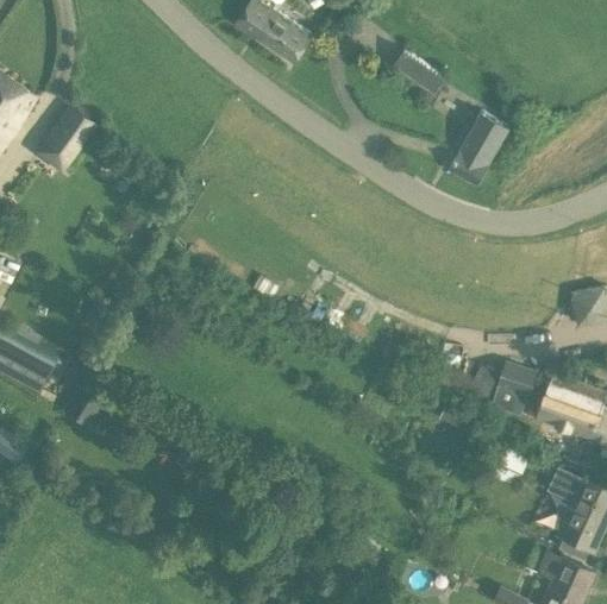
[(273,13),(281,0),(252,0),(235,27),(292,65),(310,38),(273,13)]
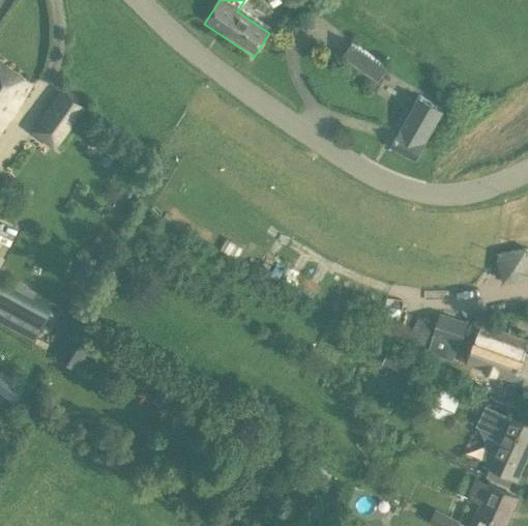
[(376,83),(384,69),(349,46),(341,59),(376,83)]
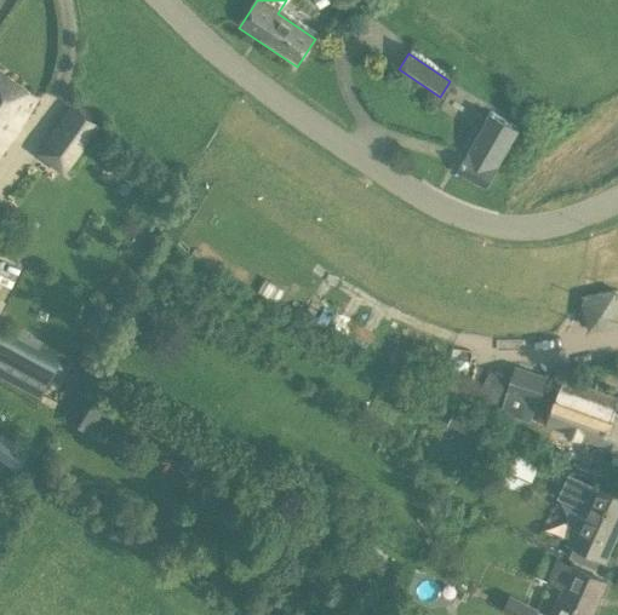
[(0,150),(33,101),(0,76),(0,150)]
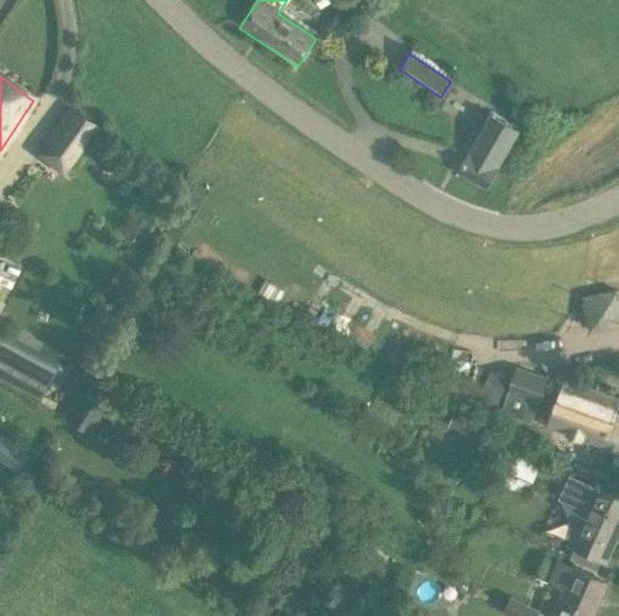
[(68,160),(92,127),(69,110),(46,143),(68,160)]
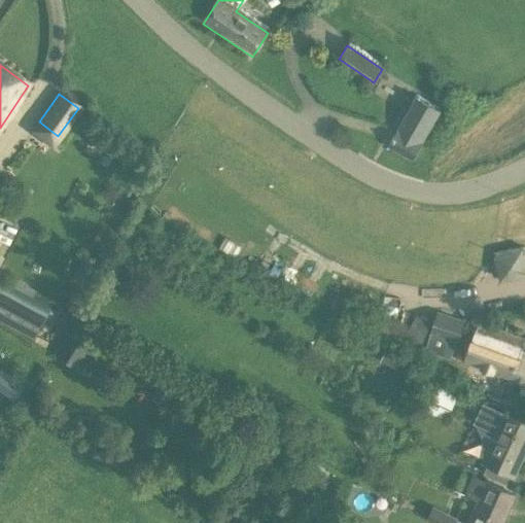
[(410,164),(436,114),(424,107),(425,105),(413,98),(409,105),(410,106),(386,150),(410,164)]
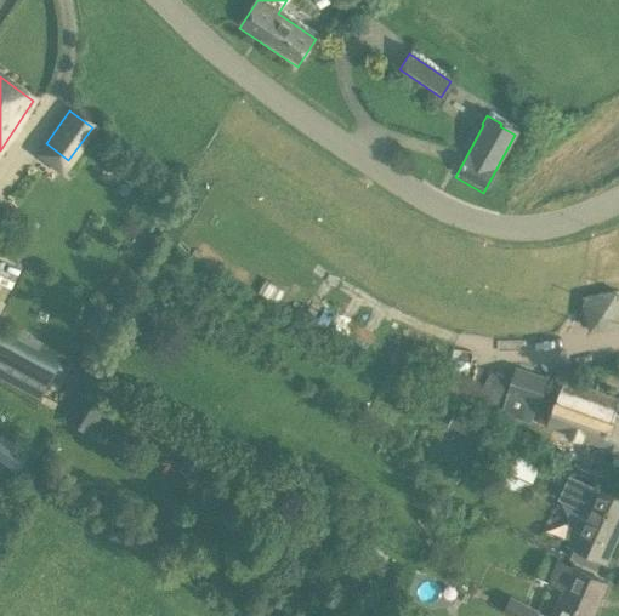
[(618,294),(618,287),(584,297),(594,331),(618,324),(618,294)]
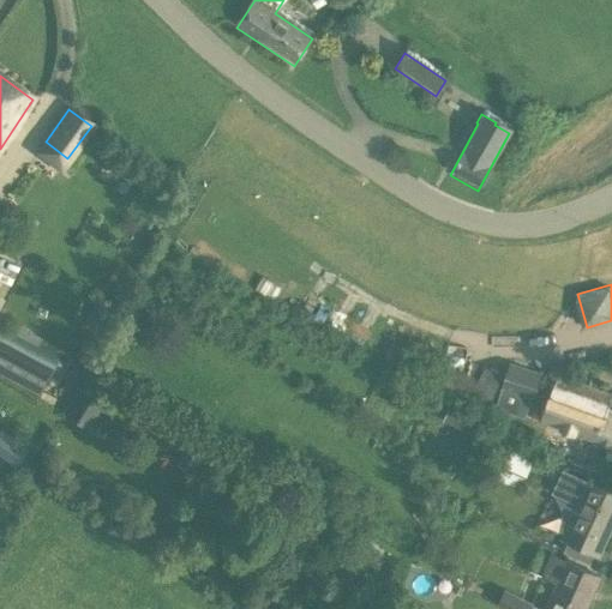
[(0,367),(41,389),(58,355),(0,324),(0,367)]
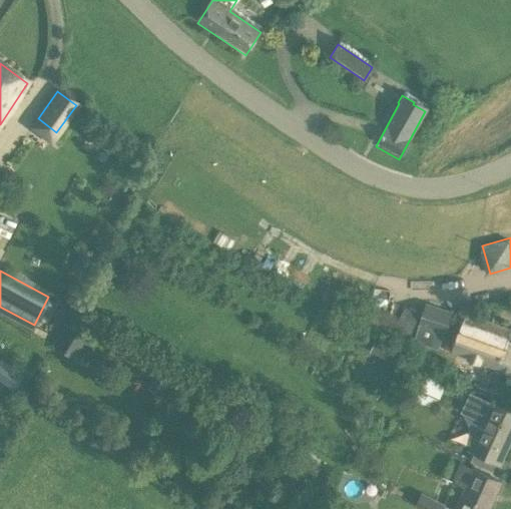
[(405,308),(399,318),(380,309),(372,324),(408,342),(421,316),(405,308)]
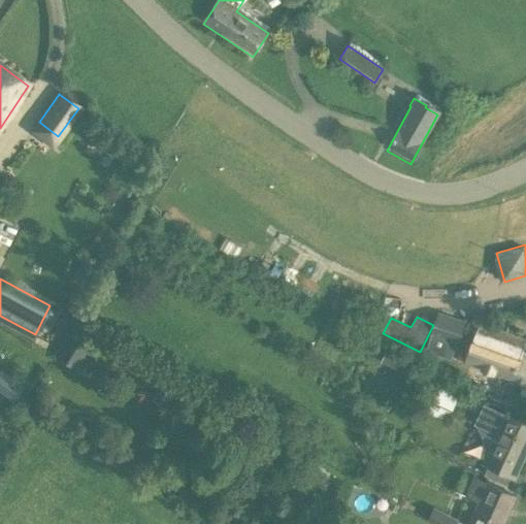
[(430,335),(425,355),(450,362),(455,344),(457,345),(463,325),(436,317),(432,331),(430,335)]
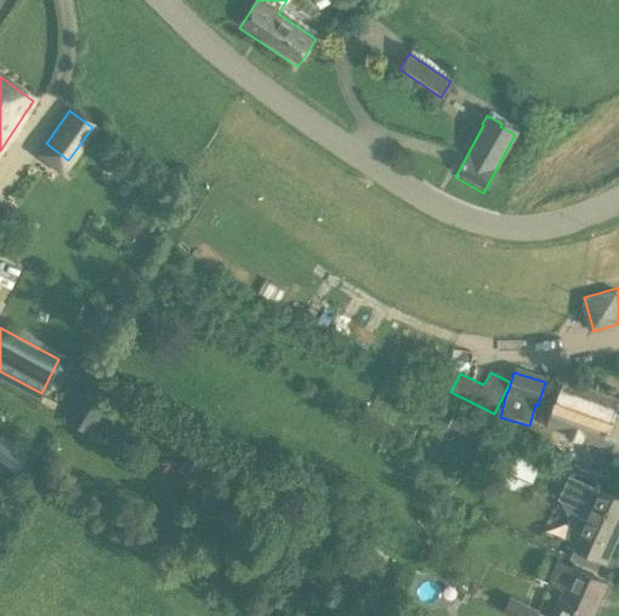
[(563,382),(546,427),(554,431),(618,455),(618,415),(615,414),(618,403),(563,382)]
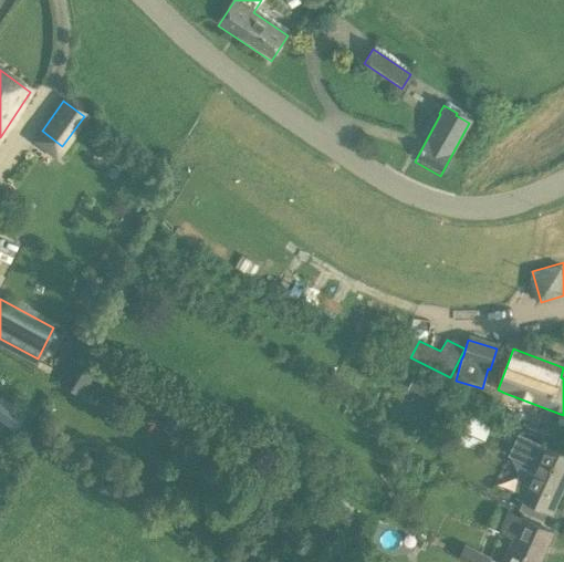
[(77,401),(96,370),(85,363),(66,394),(77,401)]
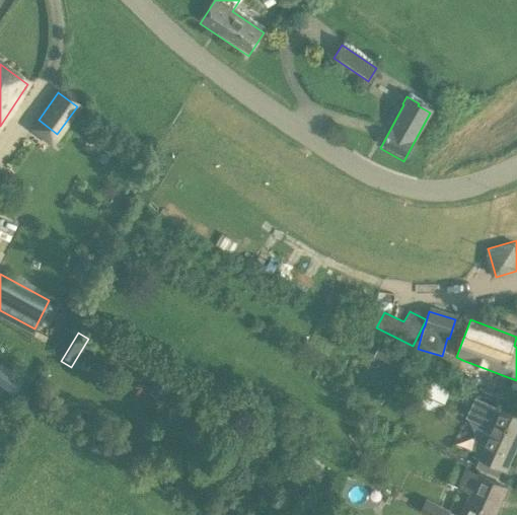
[(384,342),(375,357),(397,369),(405,354),(384,342)]
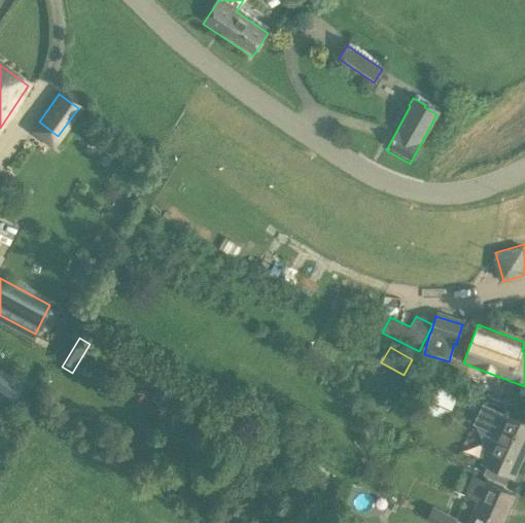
[(0,395),(10,403),(21,388),(0,373),(0,395)]
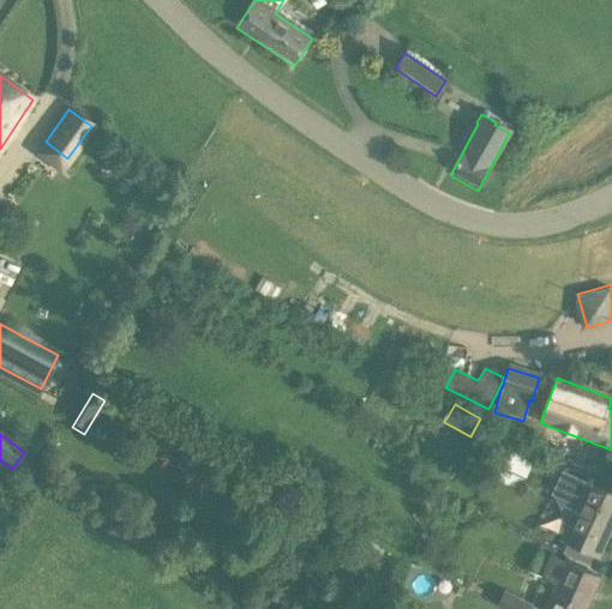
[(532,460),(513,451),(497,482),(516,492),(532,460)]
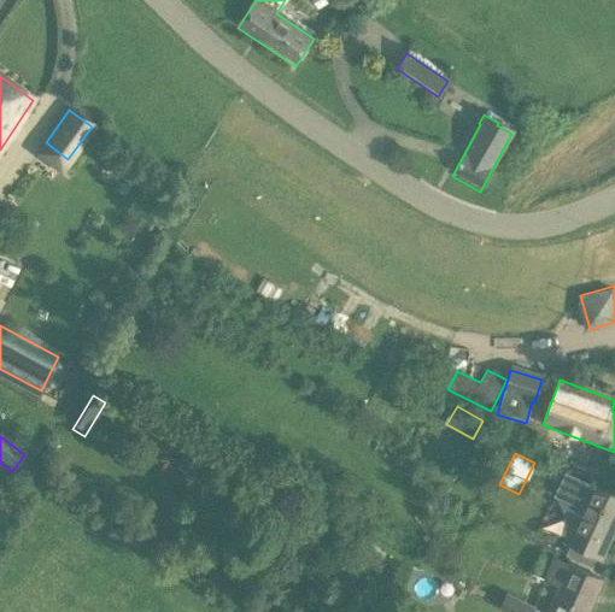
[(555,493),(581,505),(564,543),(570,546),(596,558),(601,560),(614,527),(614,498),(563,475),(555,493)]
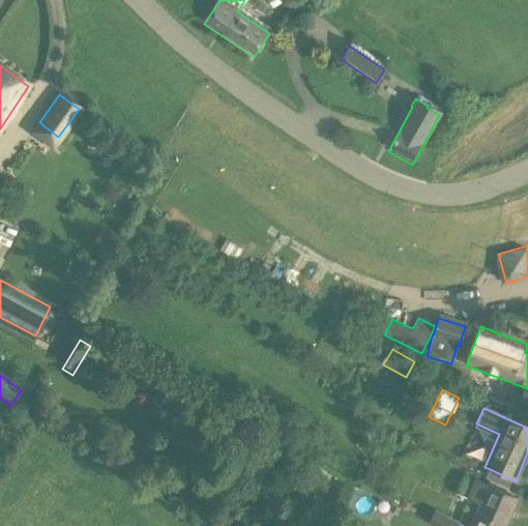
[(490,469),(485,479),(507,490),(511,479),(490,469)]
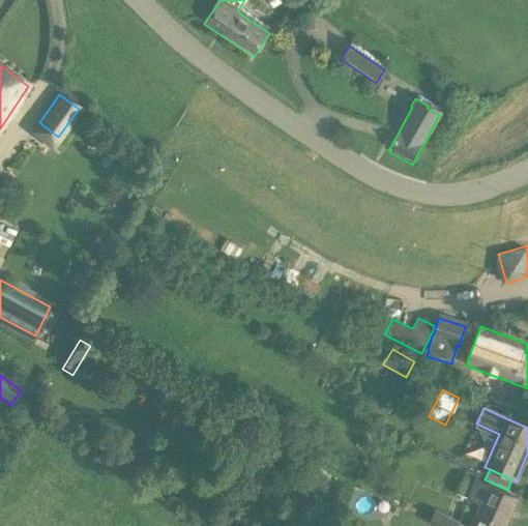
[(505,525),(516,501),(487,489),(486,489),(474,484),(467,501),(479,506),(470,525),(505,525)]
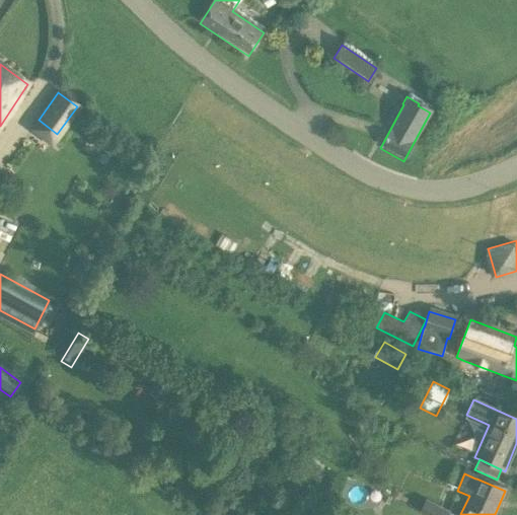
[(392,492),(390,498),(398,502),(401,496),(392,492)]
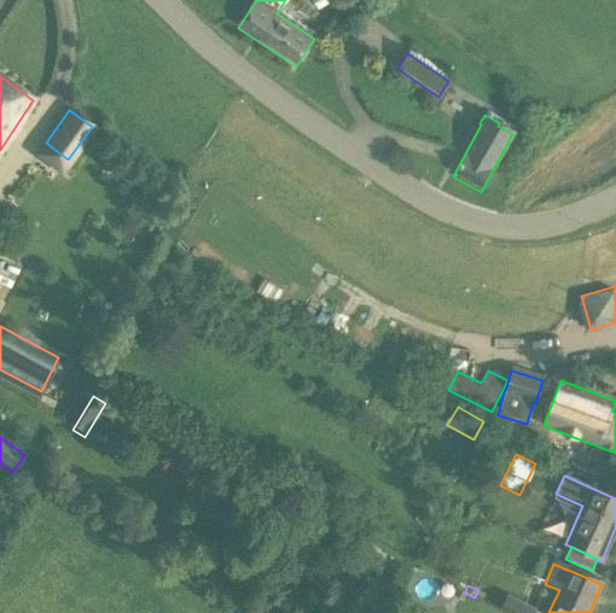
[(455,593),(453,599),(462,603),(465,597),(455,593)]
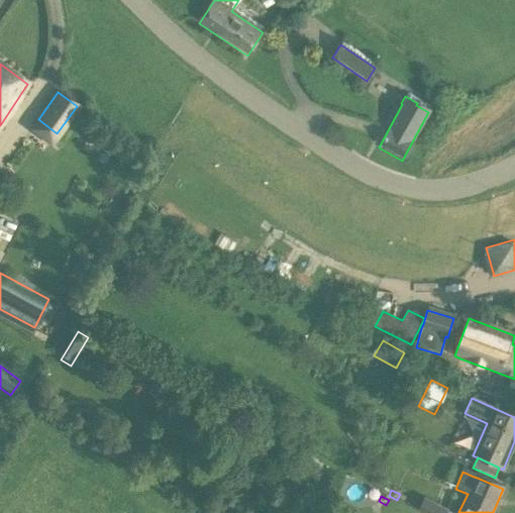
[(445,512),(424,501),(418,512),(445,512)]
